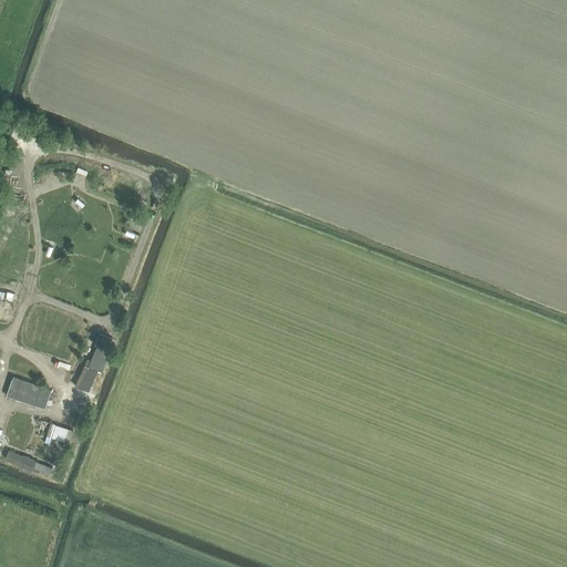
[(26,174),(28,166),(18,163),(16,171),(26,174)]
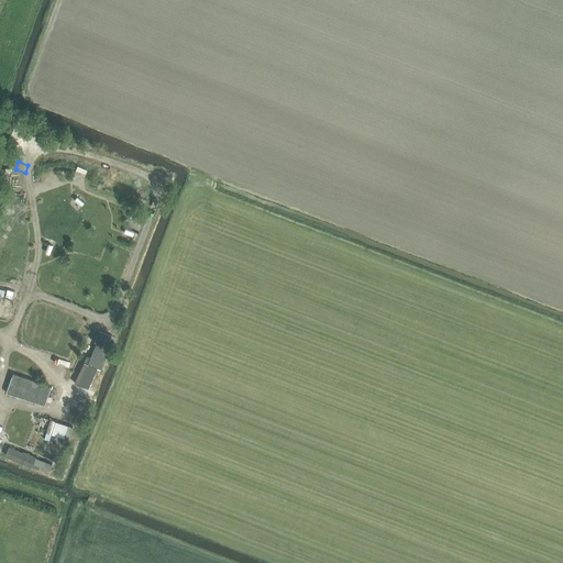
[(88,364),(85,362),(75,384),(88,389),(87,393),(97,397),(107,372),(102,370),(110,349),(97,344),(88,364)]
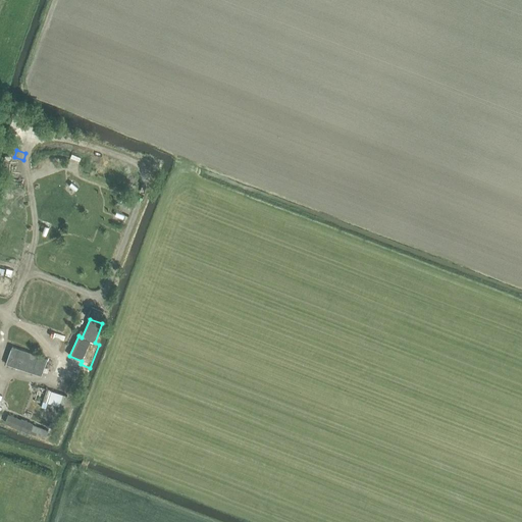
[(12,348),(7,364),(41,375),(47,359),(12,348)]
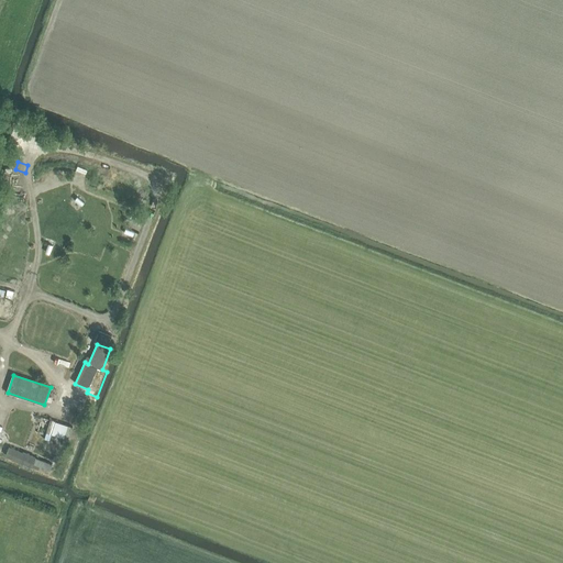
[(57,414),(53,427),(69,432),(74,419),(57,414)]
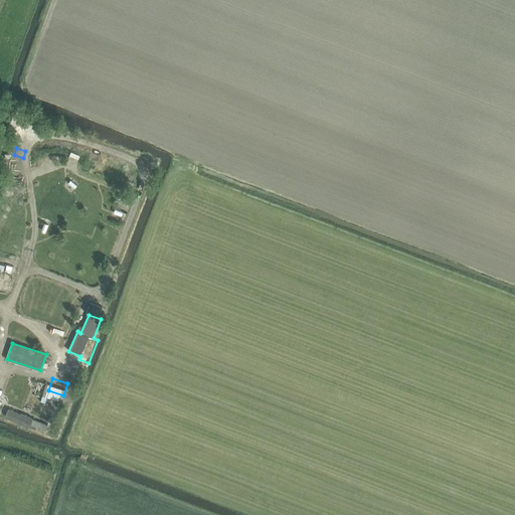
[(36,426),(45,431),(48,425),(32,418),(32,417),(21,413),(8,408),(4,417),(28,427),(29,427),(35,430),(36,426)]
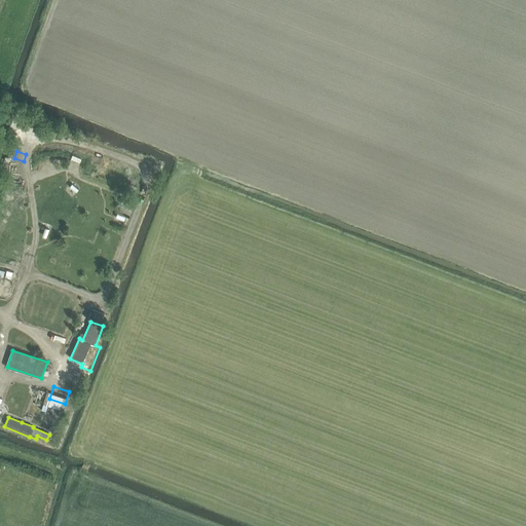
All buildings are outlined.
